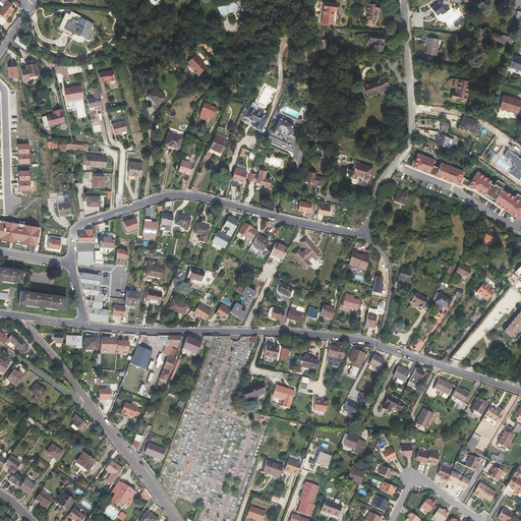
[(446,5),(446,0),(438,0),(438,2),(438,3),(436,4),(436,13),(437,15),(441,12),(442,14),(449,8),(446,5)]
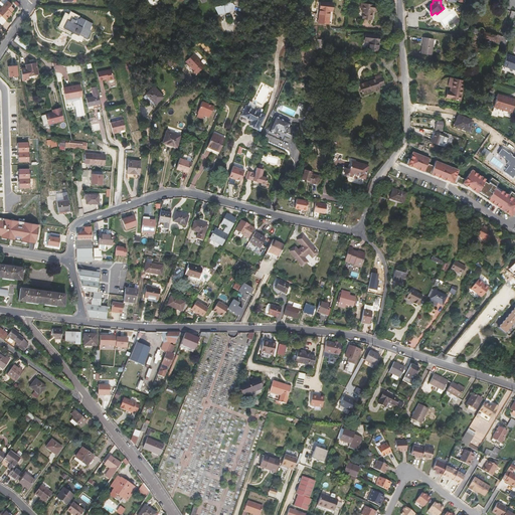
[(13,8),(11,6),(12,4),(8,1),(2,6),(0,8),(0,16),(1,15),(6,19),(9,16),(8,14),(13,8)]
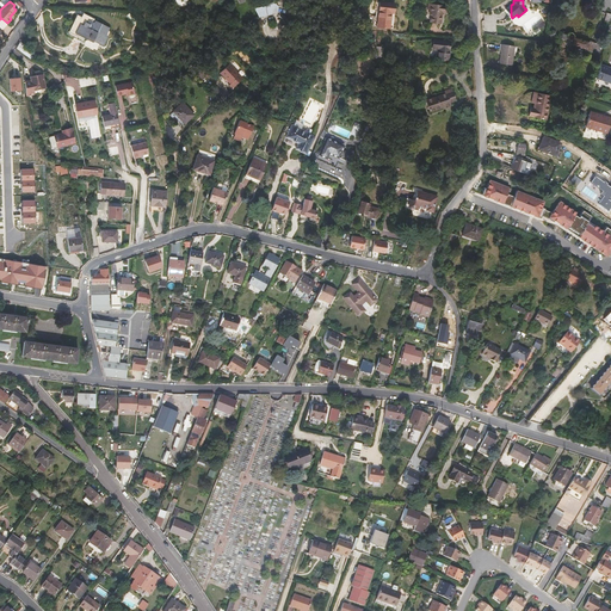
[(394,13),(395,2),(380,1),(376,26),(390,28),(392,13),(394,13)]
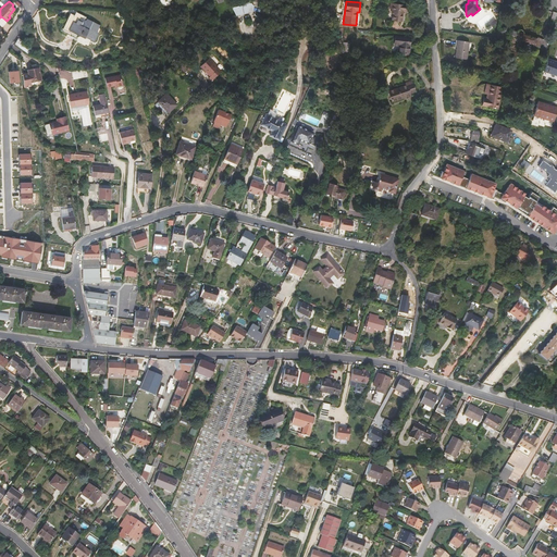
[(252,12),(254,5),(251,3),(232,8),(236,15),(252,12)]
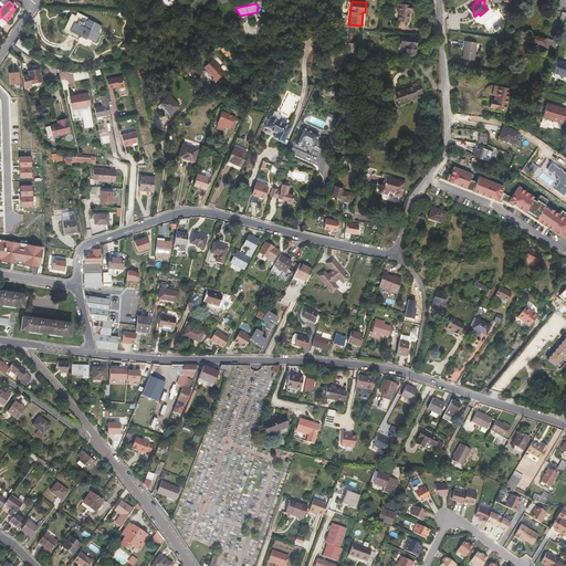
[(408,22),(409,10),(411,10),(411,4),(399,3),(398,14),(399,14),(398,21),(408,22)]
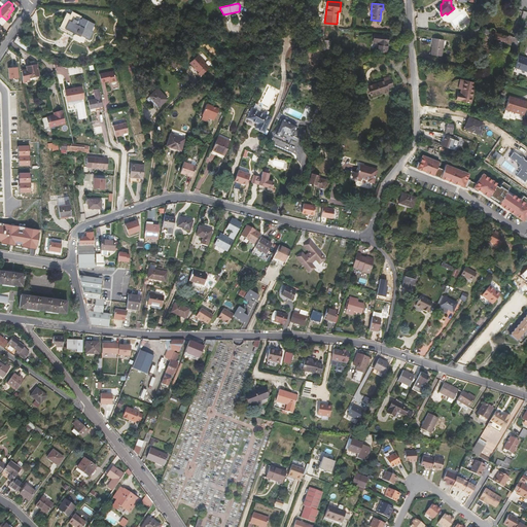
[(118,19),(115,9),(111,8),(111,11),(109,12),(116,21),(118,19)]
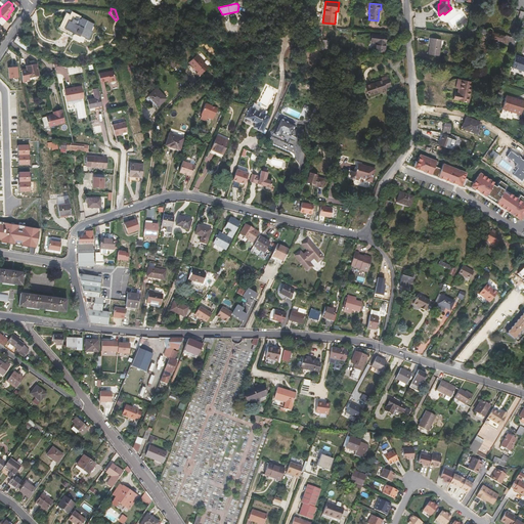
[(95,27),(80,18),(81,15),(71,10),(70,13),(66,12),(63,16),(64,16),(58,30),(63,33),(64,31),(72,35),(73,32),(80,35),(80,34),(87,37),(89,32),(91,33),(95,27)]
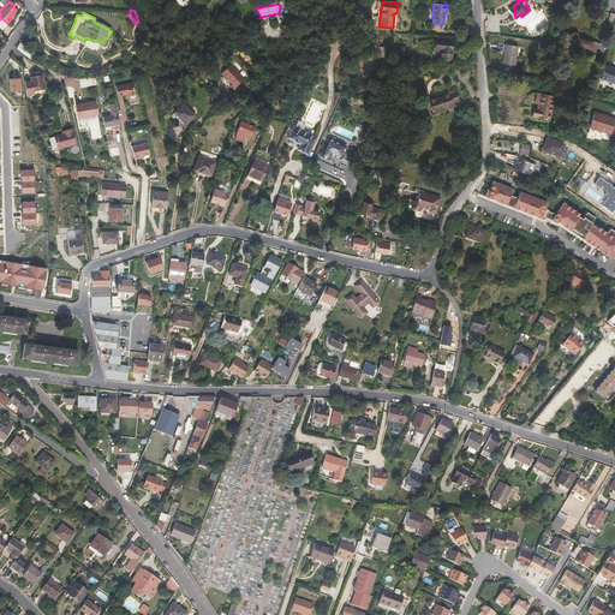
[(571,57),(574,45),(591,49),(591,52),(604,55),(607,46),(579,37),(578,35),(578,34),(577,33),(574,33),(573,34),(571,35),(566,34),(560,54),(571,57)]
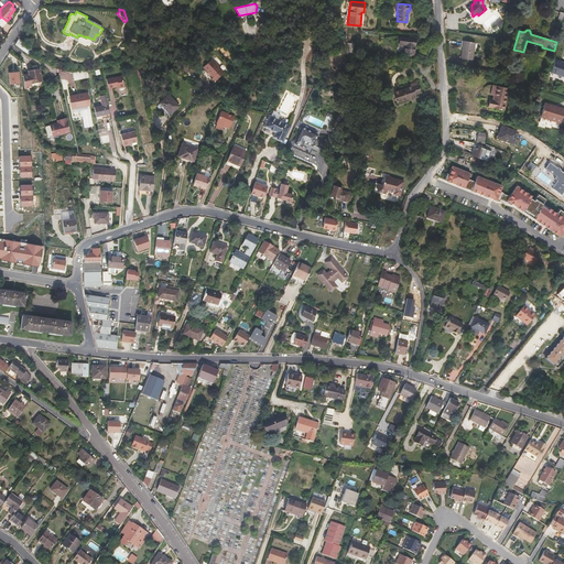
[(155,44),(150,34),(147,36),(153,46),(155,44)]
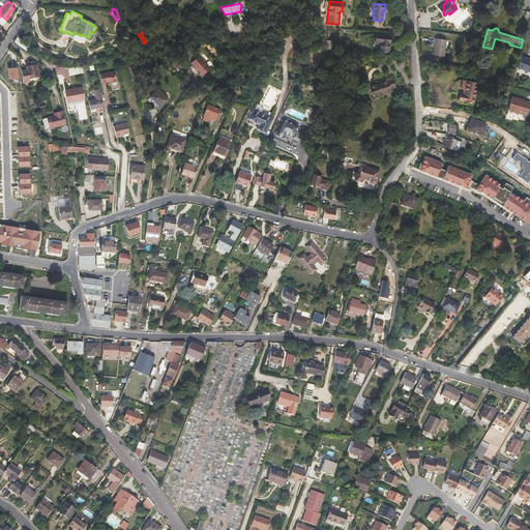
[(389,53),(391,35),(376,33),(375,42),(380,42),(379,52),(389,53)]
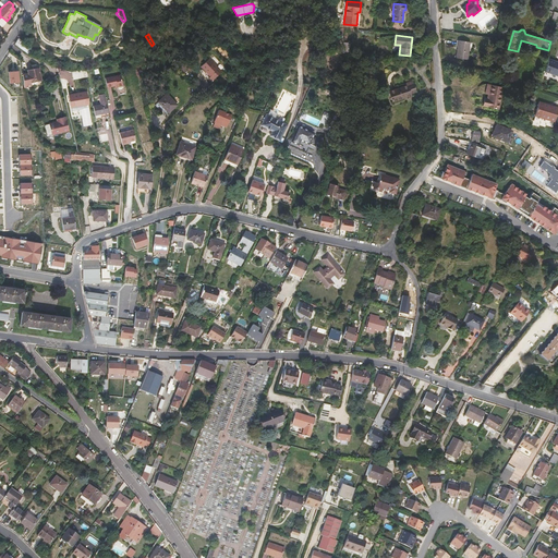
[(34,48),(19,38),(14,44),(25,52),(28,55),(34,48)]
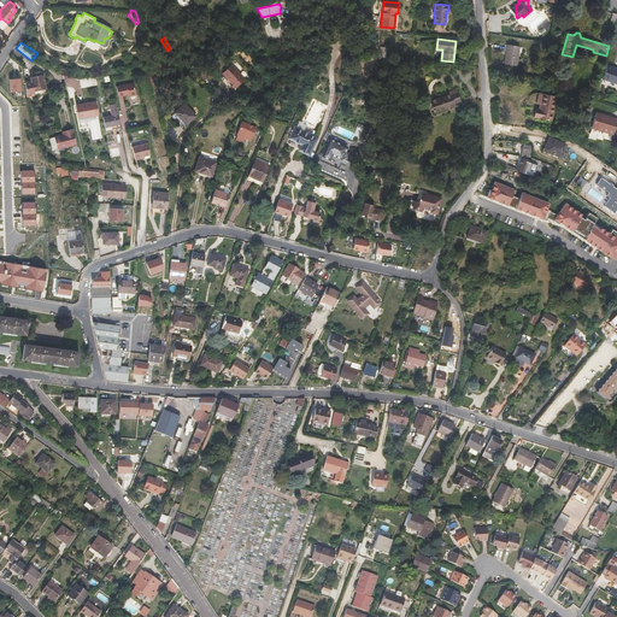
[(504,64),(517,66),(519,47),(507,45),(504,64)]
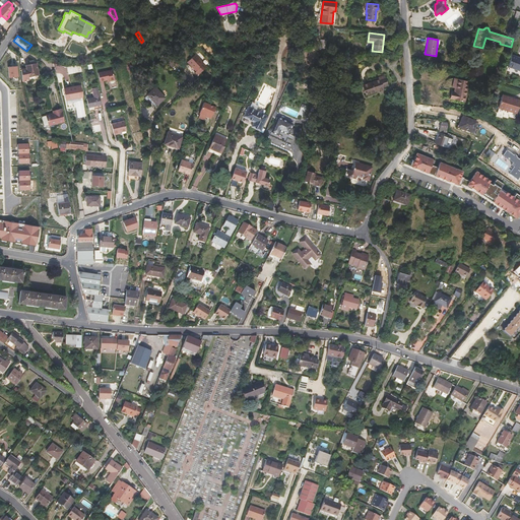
[(207,66),(196,54),(188,61),(196,71),(195,72),(197,75),(207,66)]
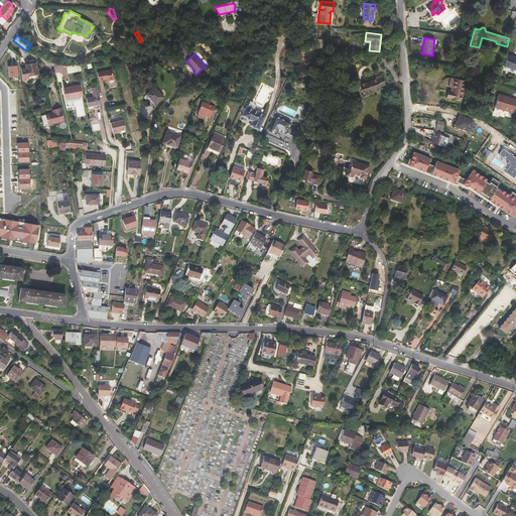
[(515,57),(508,54),(504,66),(515,70),(515,57)]
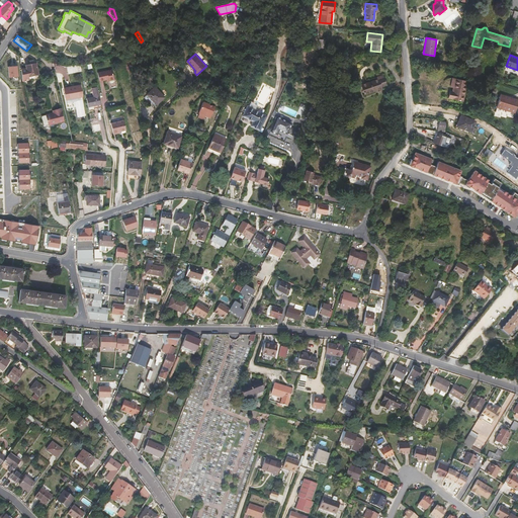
[(175,57),(167,62),(171,68),(179,63),(175,57)]
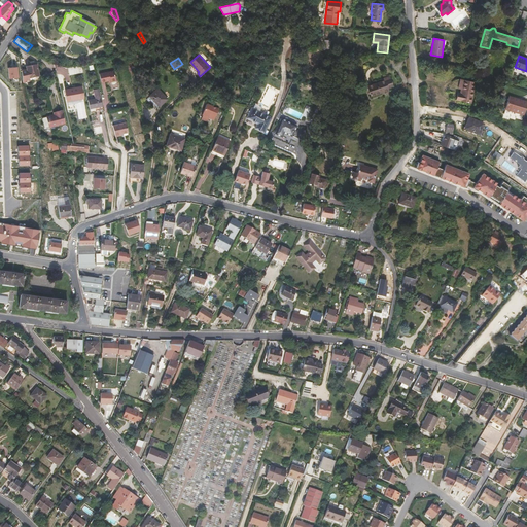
[(39,75),(36,64),(26,66),(26,69),(22,70),(23,80),(23,82),(29,80),(28,78),(39,75)]
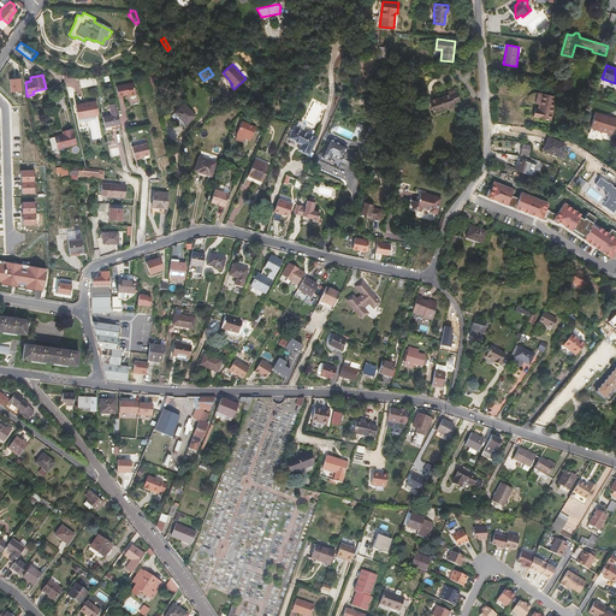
[(96,86),(95,76),(80,78),(81,88),(96,86)]
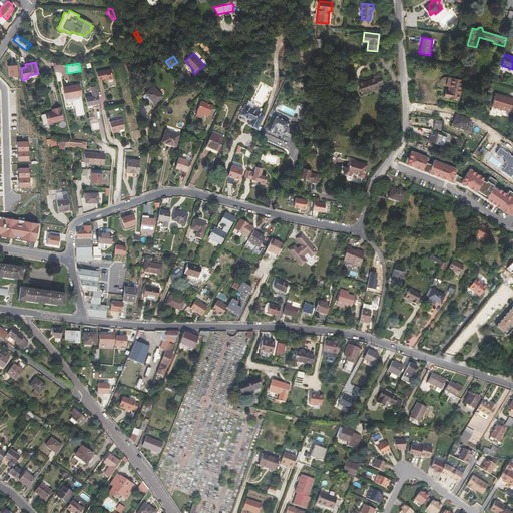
[(327,73),(329,65),(320,63),(319,72),(327,73)]
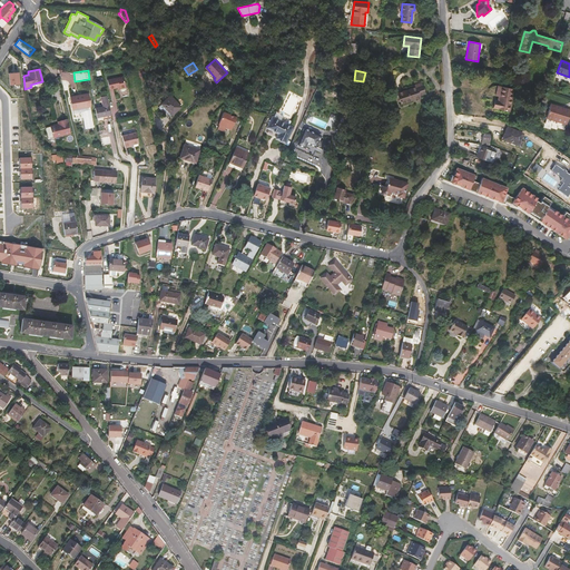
[(13,74),(9,74),(10,87),(20,86),(19,71),(13,72),(13,74)]
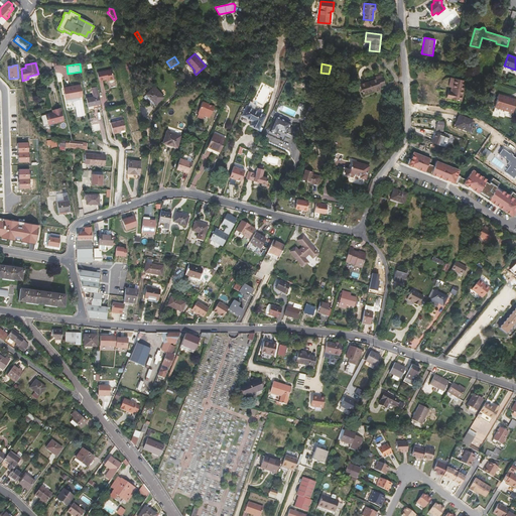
[(113,79),(111,70),(97,73),(99,81),(108,79),(108,80),(113,79)]
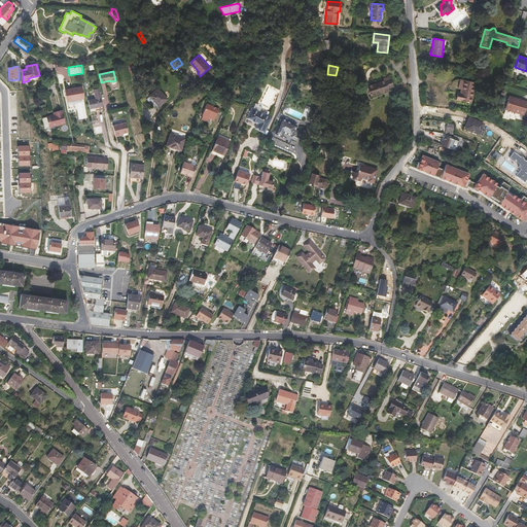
[(393,86),(389,76),(383,79),(383,81),(367,86),(371,96),(388,91),(387,89),(393,86)]
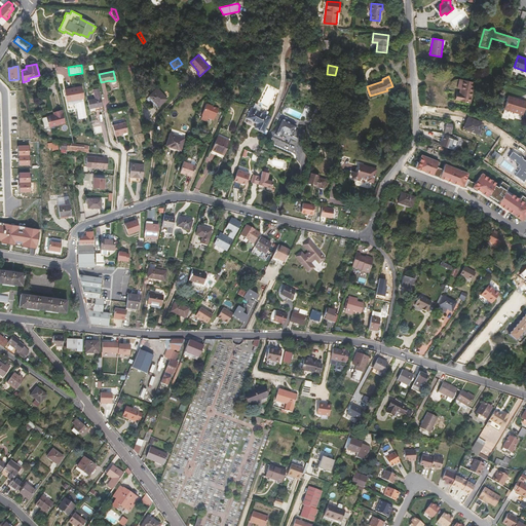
[(470,103),(475,82),(463,80),(461,89),(460,94),(456,92),(455,100),(470,103)]
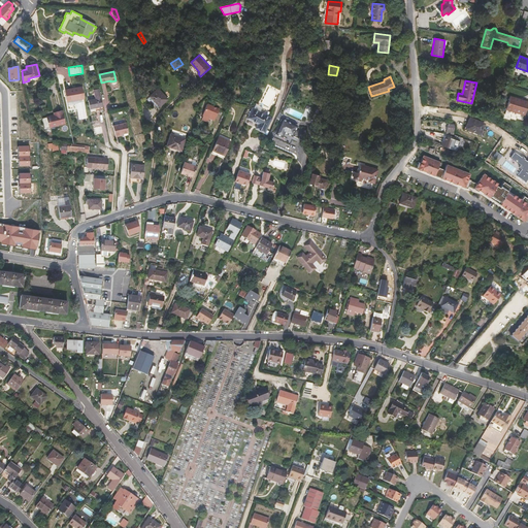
[(84,98),(81,87),(65,90),(67,101),(84,98)]
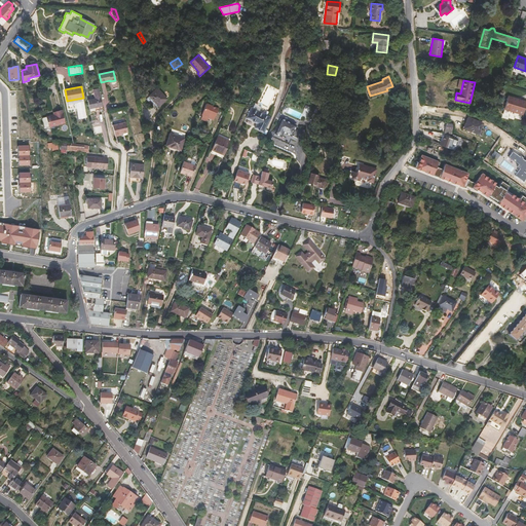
[(102,106),(99,87),(92,89),(95,98),(87,99),(89,109),(96,108),(102,106)]
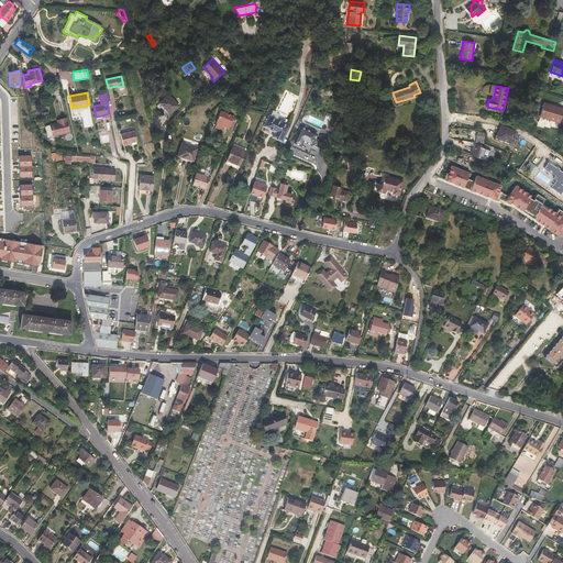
[(169,113),(178,106),(168,95),(159,102),(169,113)]
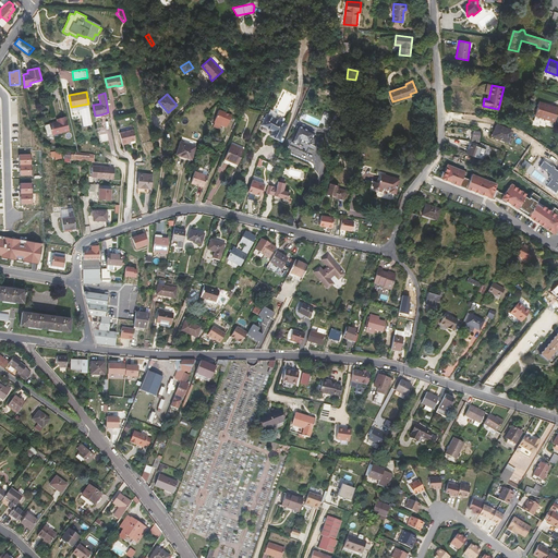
[(538,101),(534,116),(555,122),(557,112),(557,107),(553,106),(553,108),(548,106),(548,105),(538,101)]
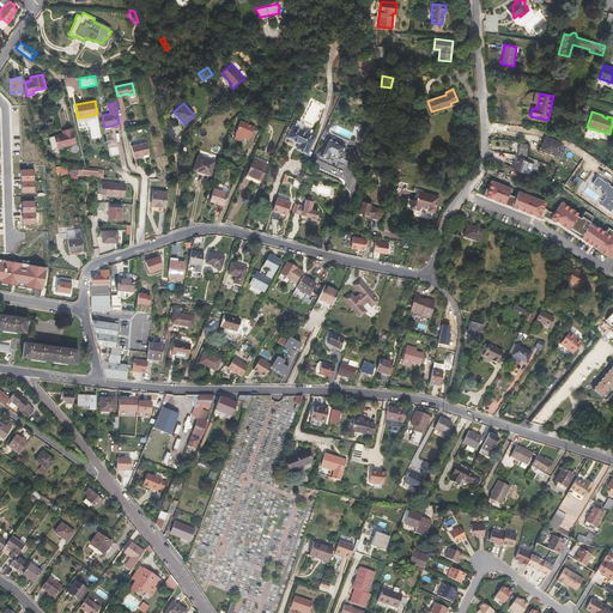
[(97,117),(89,120),(91,139),(101,137),(97,117)]
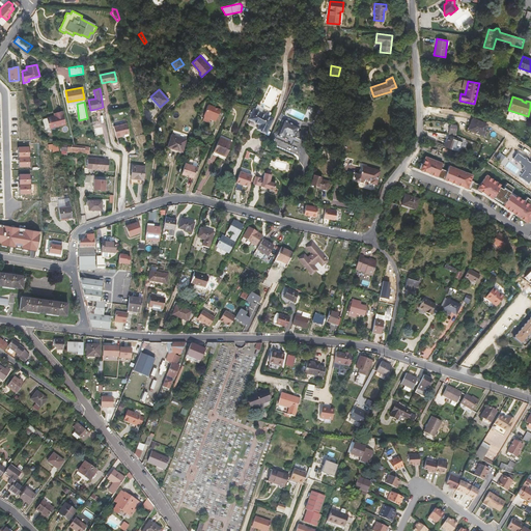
[(208,105),(207,107),(202,119),(208,122),(210,118),(216,120),(219,112),(220,109),(218,108),(218,106),(214,105),(213,106),(208,105)]
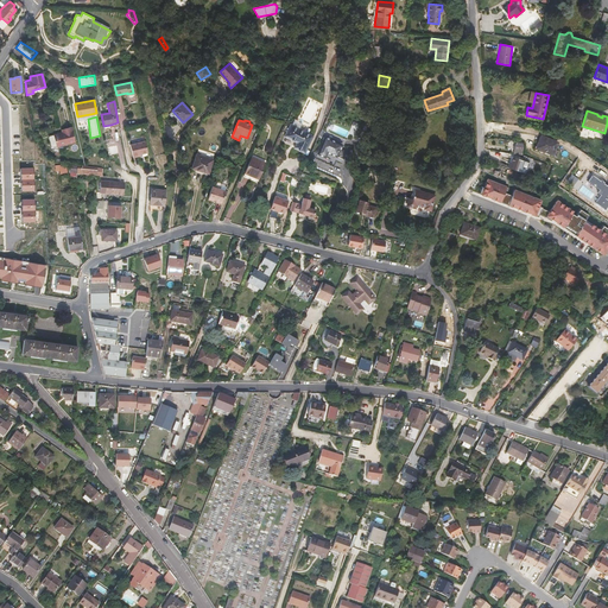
[(290,139),(296,127),(291,125),(285,135),(290,139)]
